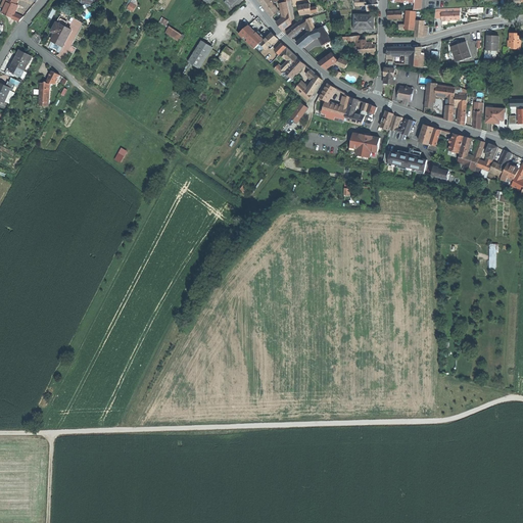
[(11,18),(18,22),(24,17),(14,13),(17,5),(16,4),(18,0),(7,0),(2,13),(12,17),(11,18)]
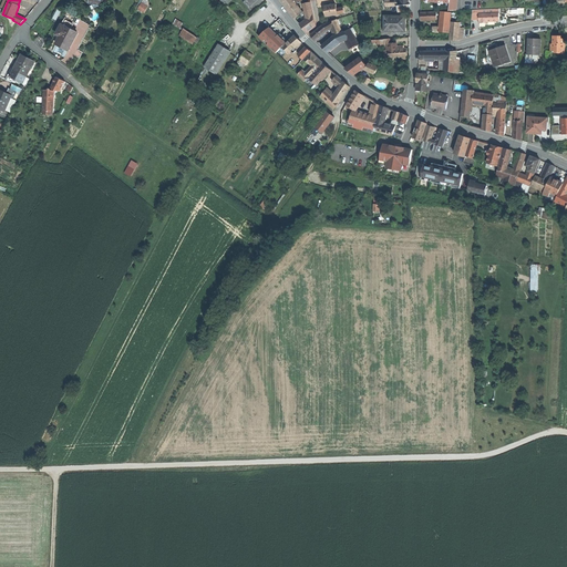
[(89,0),(89,4),(94,6),(94,10),(99,10),(99,8),(101,8),(101,4),(105,2),(104,0),(89,0)]
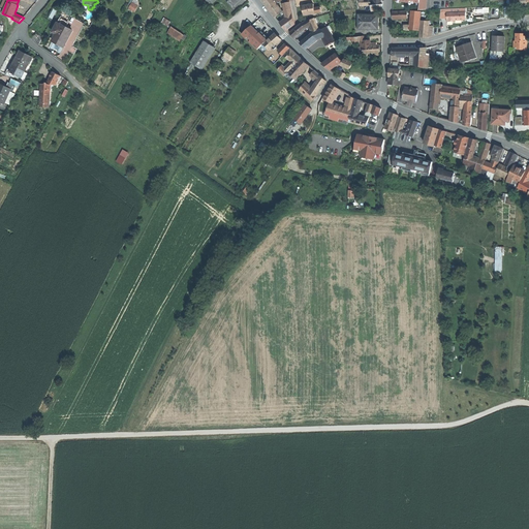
[(283,11),(275,0),(262,0),(276,17),(283,11)]
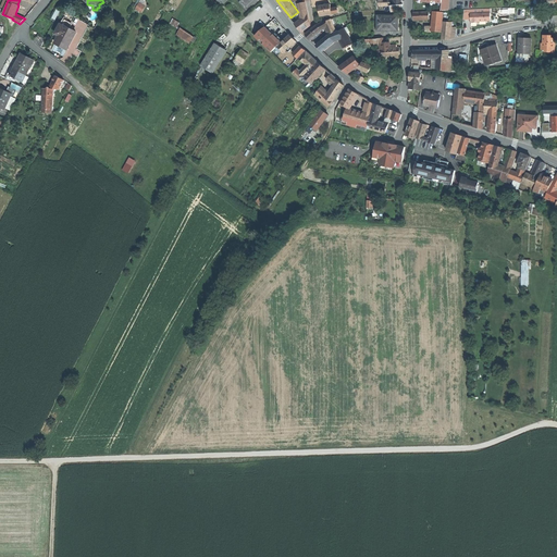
[(308,15),(306,2),(302,2),(299,3),(301,12),(306,17),(302,20),(296,25),(299,28),(301,32),(311,25),(308,15)]
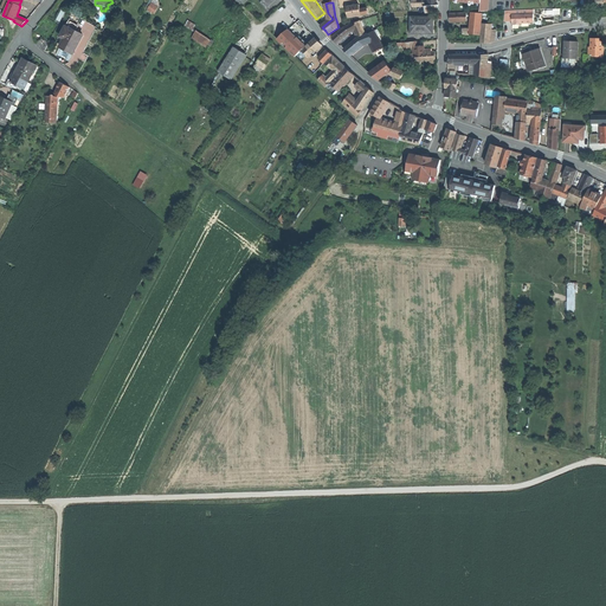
[(360,4),(347,6),(348,12),(348,17),(361,14),(360,4)]
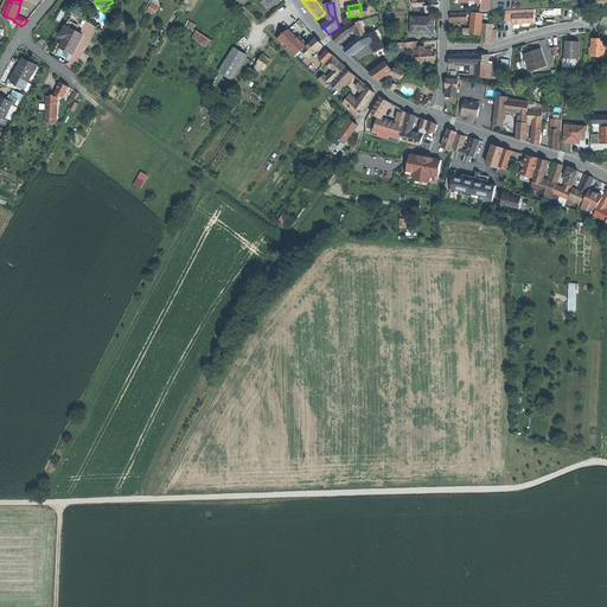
[(57,19),(61,21),(68,12),(63,8),(57,19)]
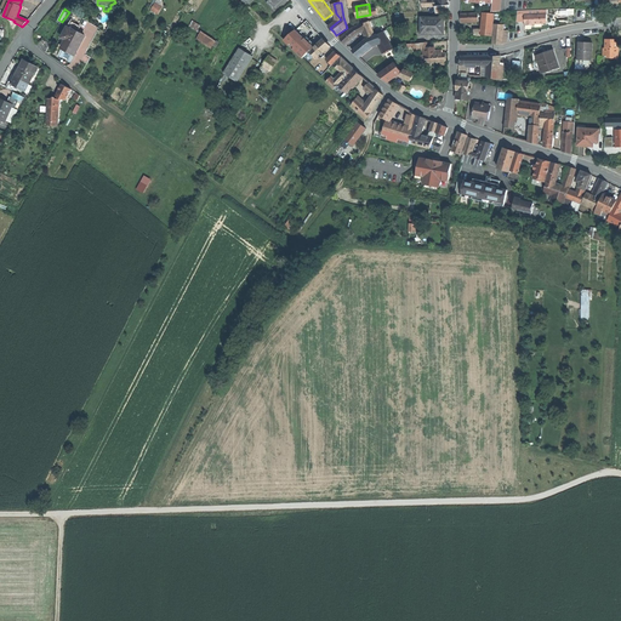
[(546,11),(520,11),(520,17),(516,17),(516,22),(524,22),(524,26),(529,26),(535,26),(535,24),(546,24),(546,11)]
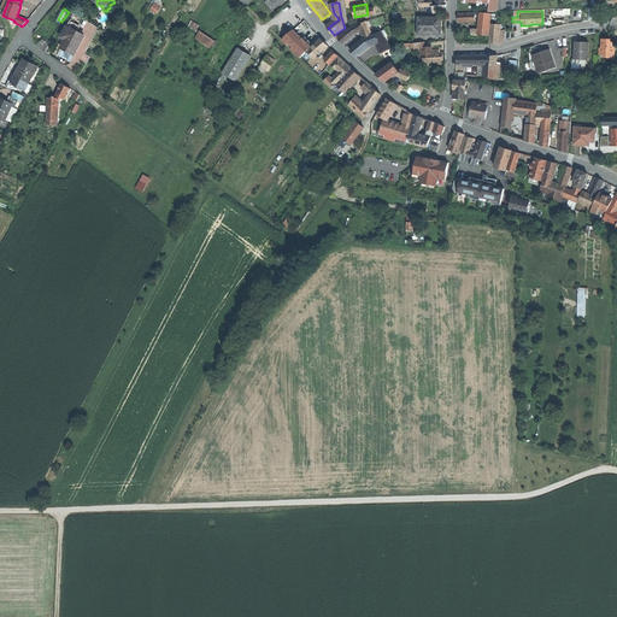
[(491,15),(480,13),(479,23),(479,30),(470,31),(470,35),(477,35),(488,36),(491,15)]
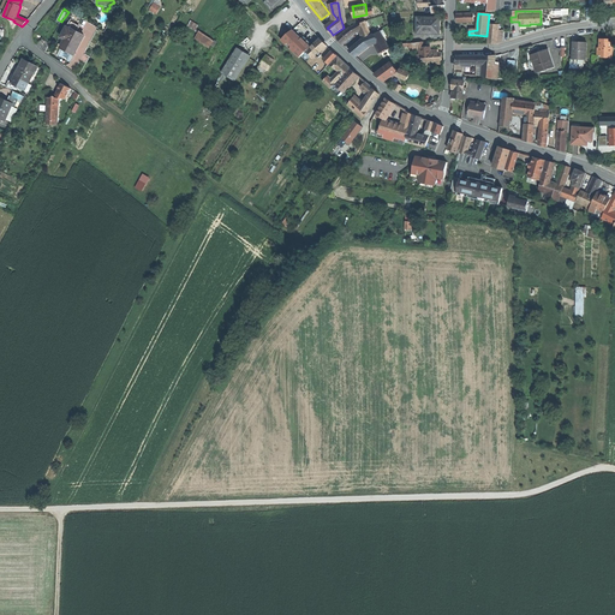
[(427,35),(439,35),(440,27),(440,18),(417,18),(417,33),(428,33),(427,35)]
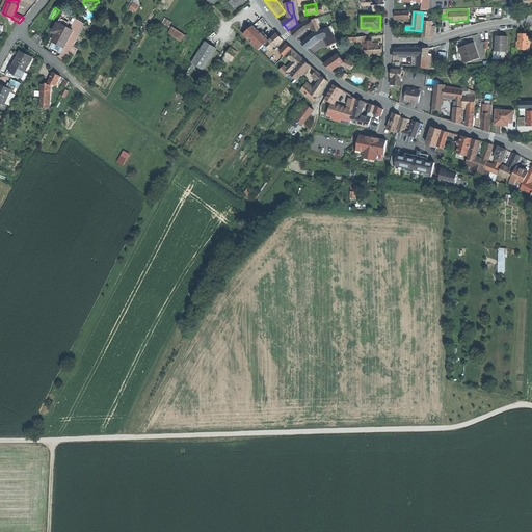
[(168,26),(171,21),(166,17),(163,22),(168,26)]
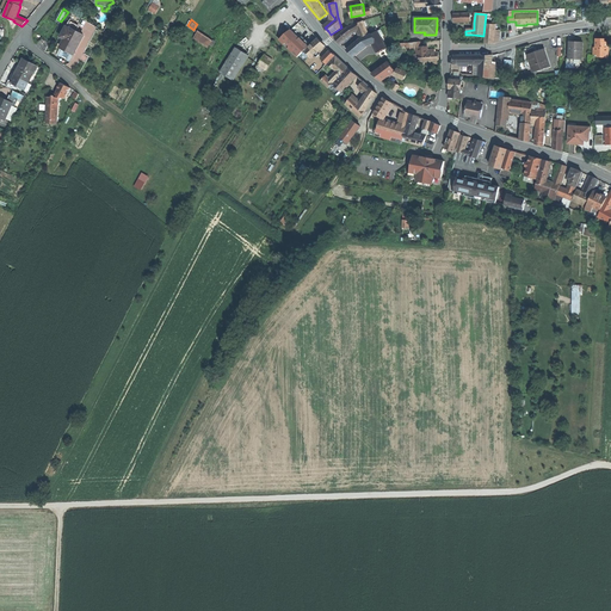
[(349,28),(347,28),(352,35),(357,31),(359,38),(368,35),(363,22),(349,28)]
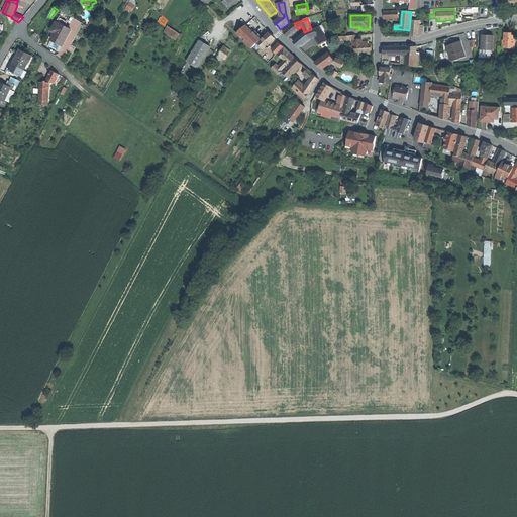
[(419,21),(411,20),(410,36),(418,37),(418,34),(419,27),(419,21)]
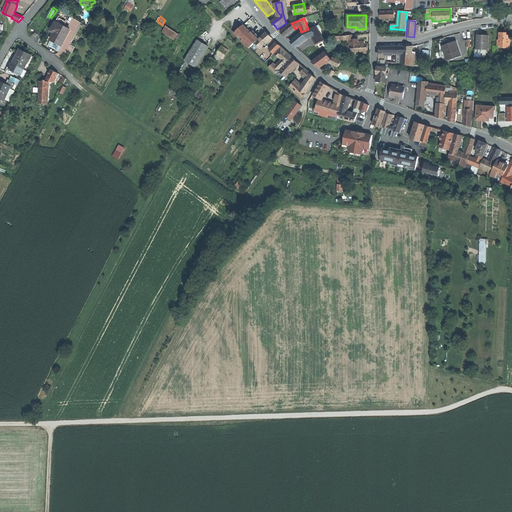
[(282,35),(284,38),(295,29),(291,23),(280,32),(282,35)]
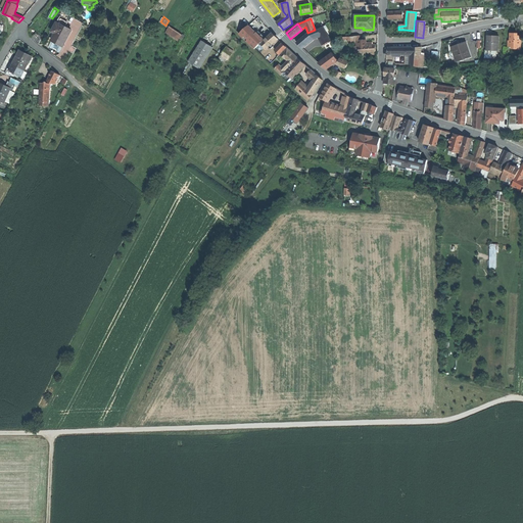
[(73,32),(57,25),(52,34),(56,35),(53,42),(58,44),(64,47),(73,32)]
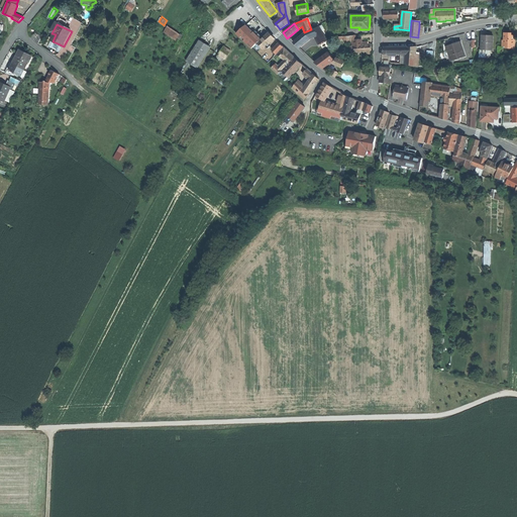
[(168,25),(164,31),(176,39),(180,32),(168,25)]
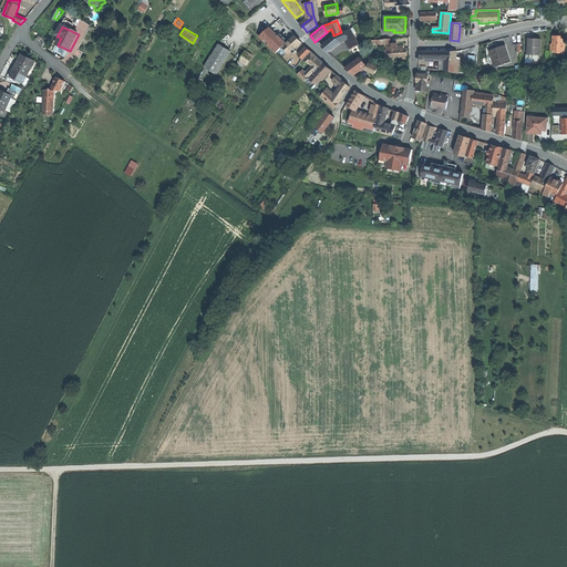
[(260,37),(276,52),(282,47),(286,43),(270,28),(260,37)]
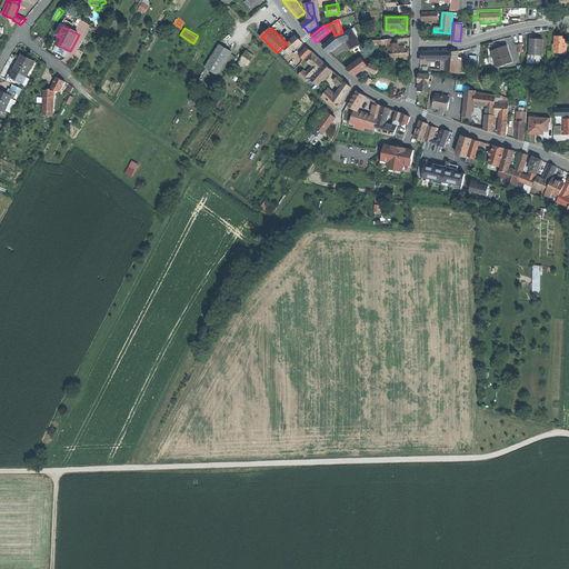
[(342,32),(335,37),(340,42),(346,40),(355,36),(353,33),(352,31),(351,29),(342,33),(342,32)]
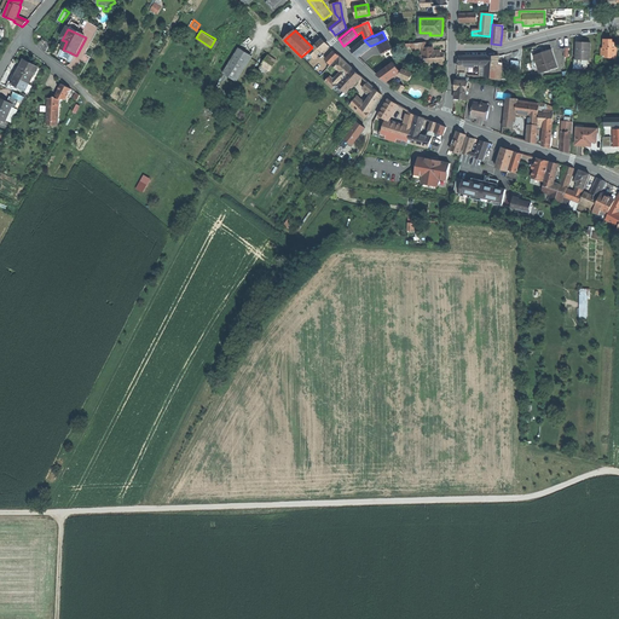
[(325,42),(322,39),(312,47),(308,51),(314,56),(316,56),(317,56),(329,46),(325,42)]
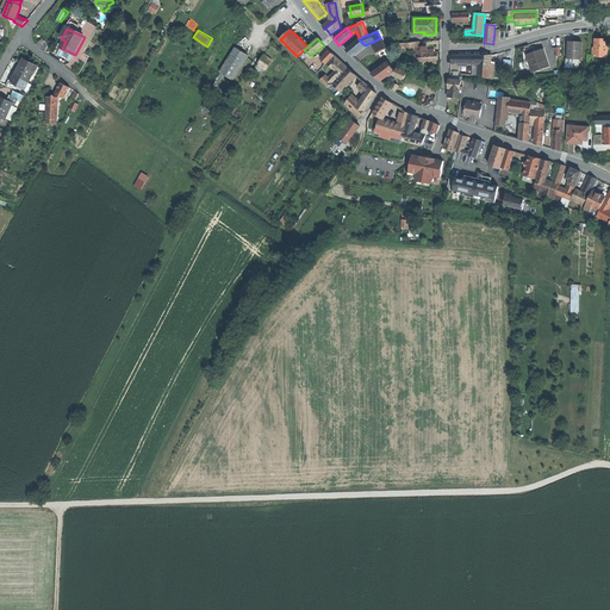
[(384,49),(385,48),(380,38),(371,43),(377,53),(384,49)]
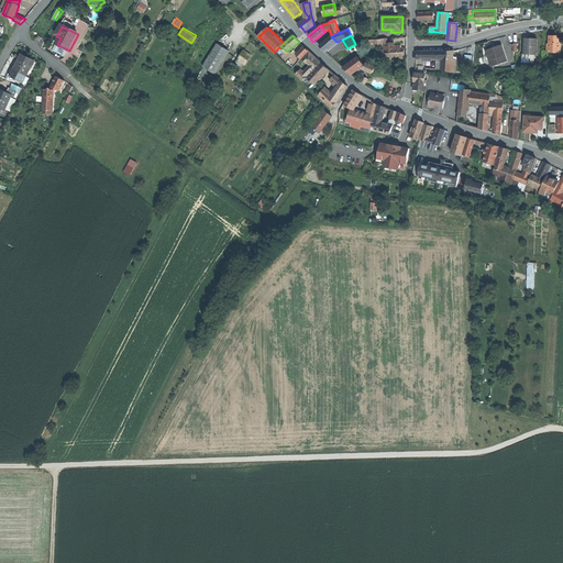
[(322,50),(324,52),(337,42),(331,36),(319,46),(322,50)]
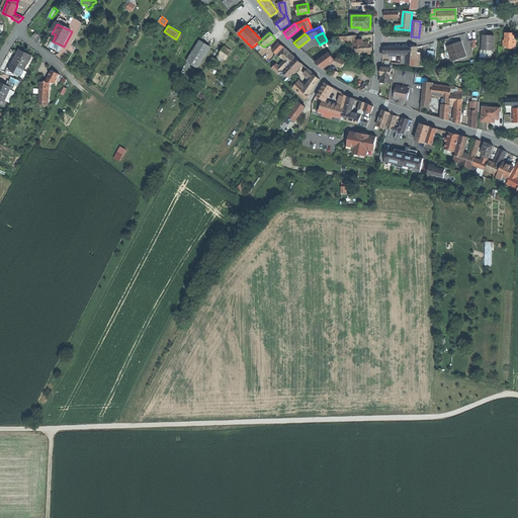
[(509,35),(505,35),(505,41),(503,41),(503,47),(509,47),(509,49),(515,49),(515,36),(512,36),(509,36),(509,35)]
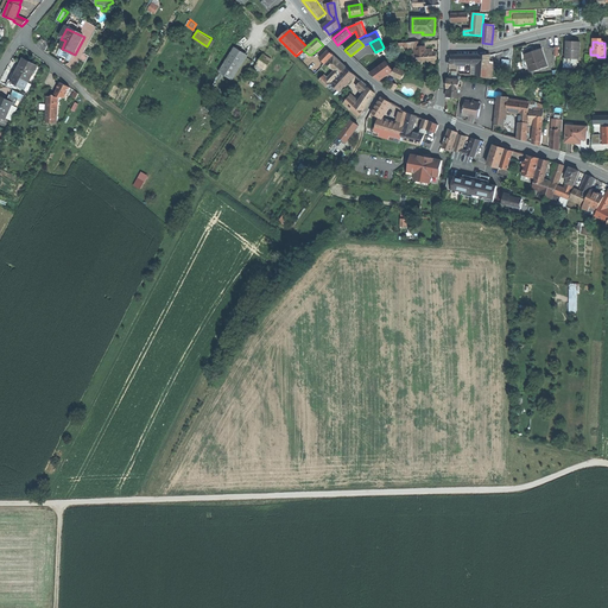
[(574,43),(567,43),(567,61),(580,61),(580,44),(574,43)]
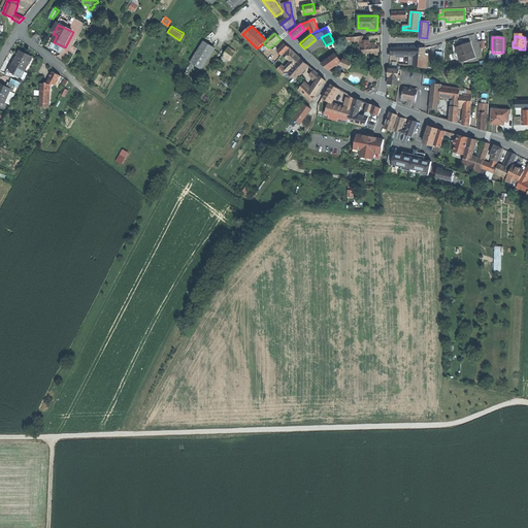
[(215,48),(203,41),(190,63),(201,70),(215,48)]
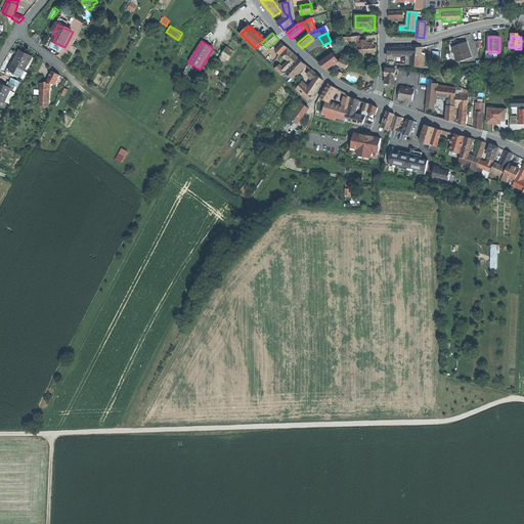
[(271,63),(288,47),(285,43),(273,53),(267,47),(266,47),(261,43),(255,48),(271,63)]
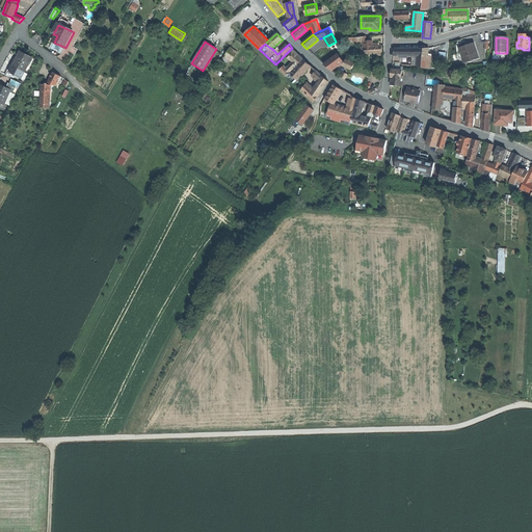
[(315,44),(310,49),(314,53),(319,48),(315,44)]
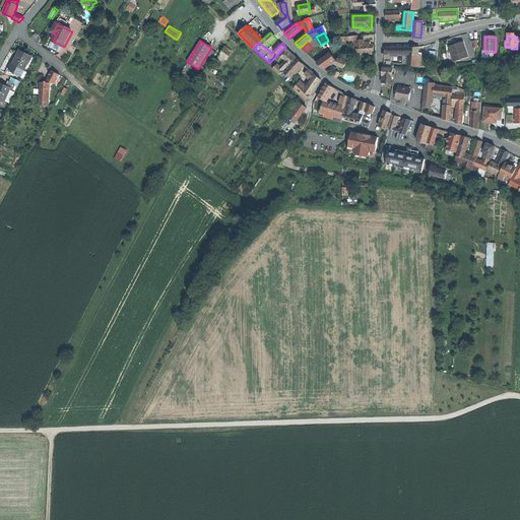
[(355,53),(360,53),(360,46),(370,46),(369,43),(359,43),(359,44),(356,44),(354,45),(355,53)]
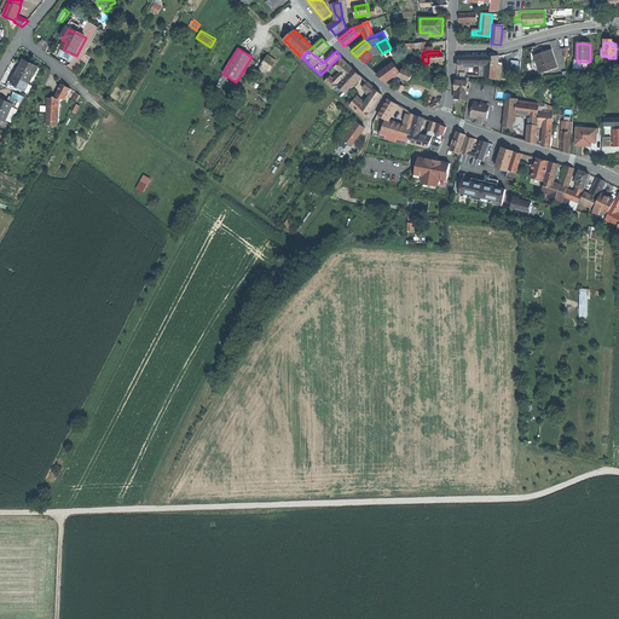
[(536,63),(539,74),(557,68),(551,51),(542,55),(534,57),(537,63),(536,63)]
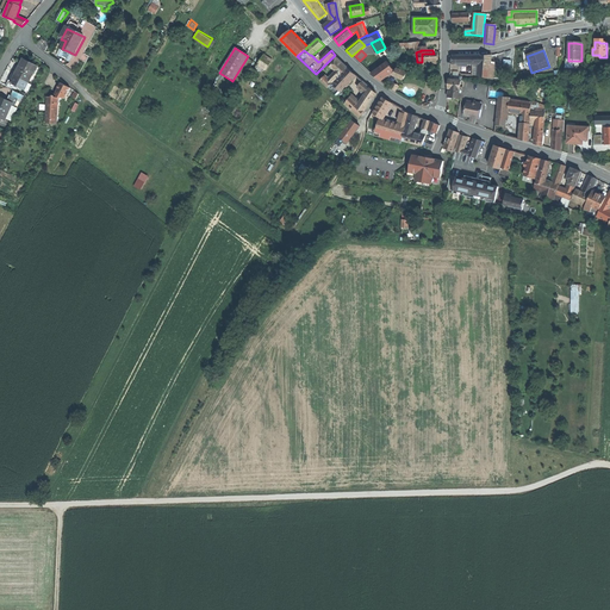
[(259,63),(266,69),(272,60),(265,55),(259,63)]
